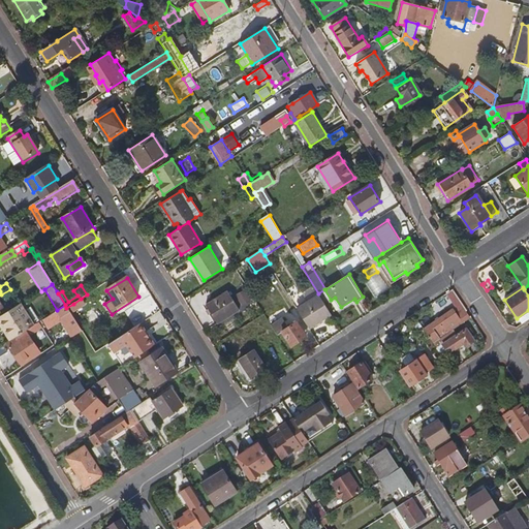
[(219,324),(240,311),(228,291),(207,305),(219,324)]
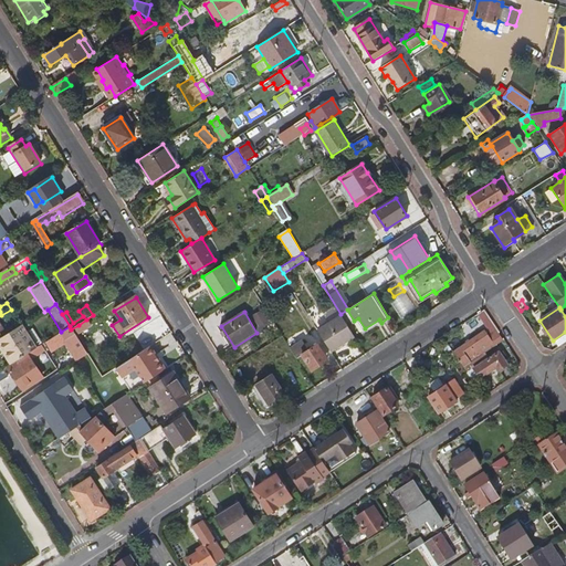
[(332,352),(355,336),(343,317),(320,332),(332,352)]
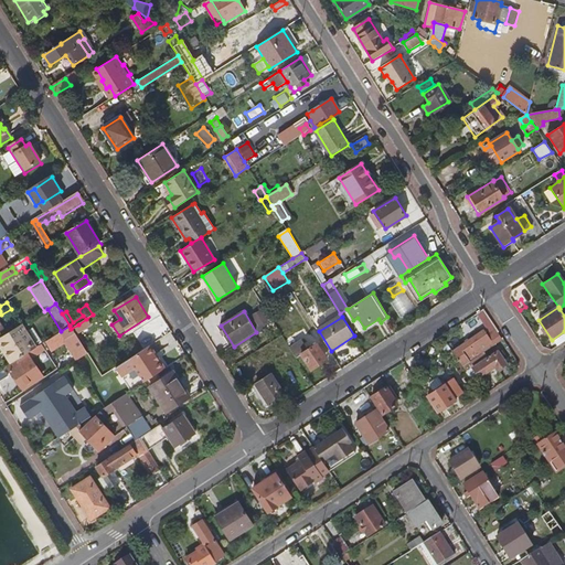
[(364,328),(358,318),(353,320),(351,321),(359,334),(365,330),(364,328)]
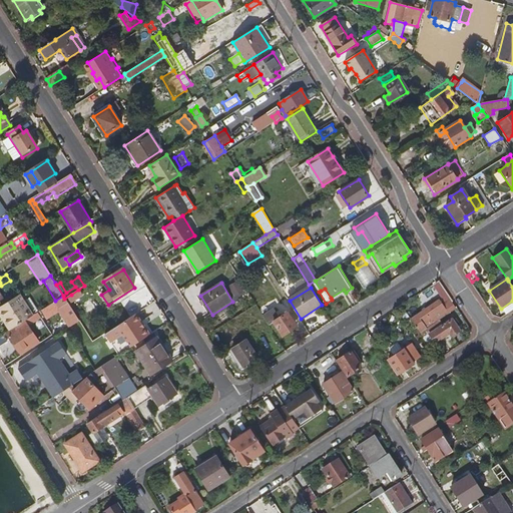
[(78,290),(71,295),(64,299),(67,303),(68,304),(82,295),(78,290)]
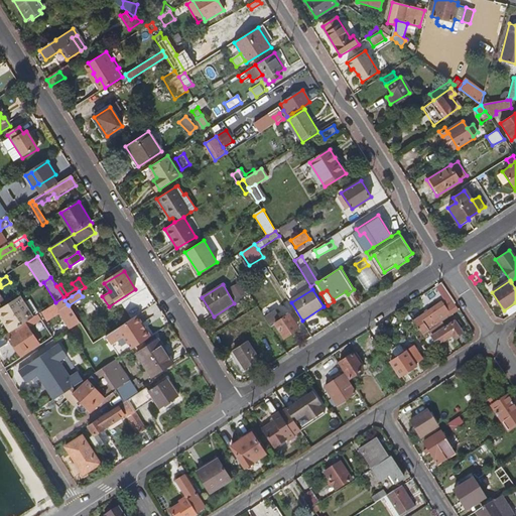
[(19,297),(0,308),(0,313),(11,332),(32,317),(23,303),(19,297)]
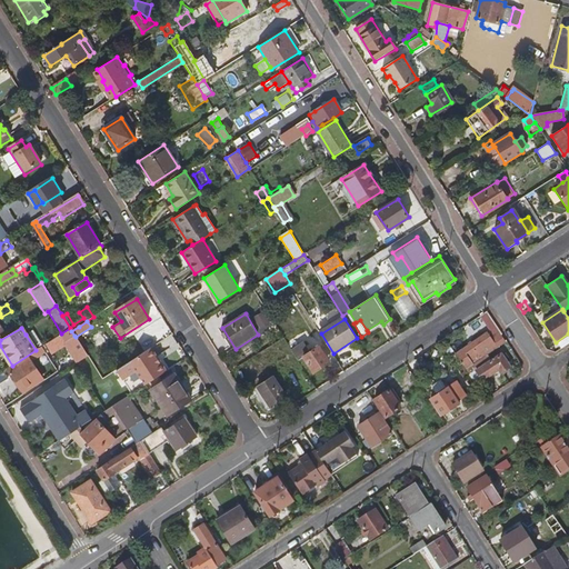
[(66,350),(75,363),(87,356),(76,337),(75,336),(71,331),(70,328),(61,333),(48,342),(53,350),(66,342),(68,346),(69,348),(66,350)]
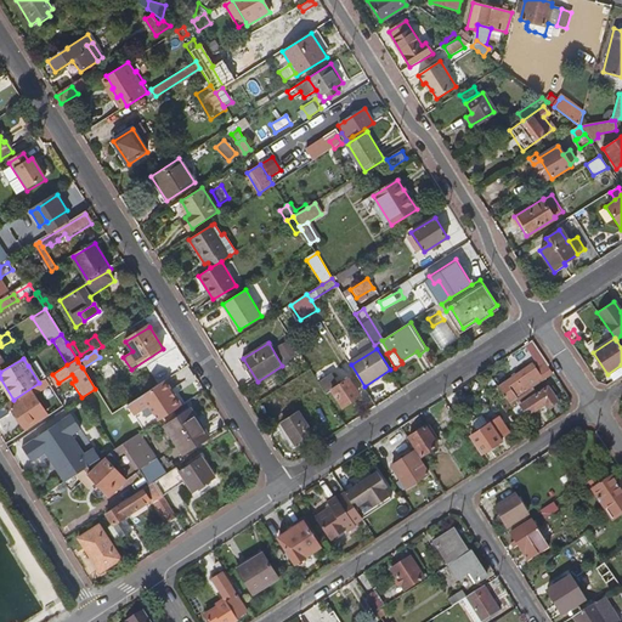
[(28,366),(39,383),(45,379),(46,378),(35,362),(28,366)]
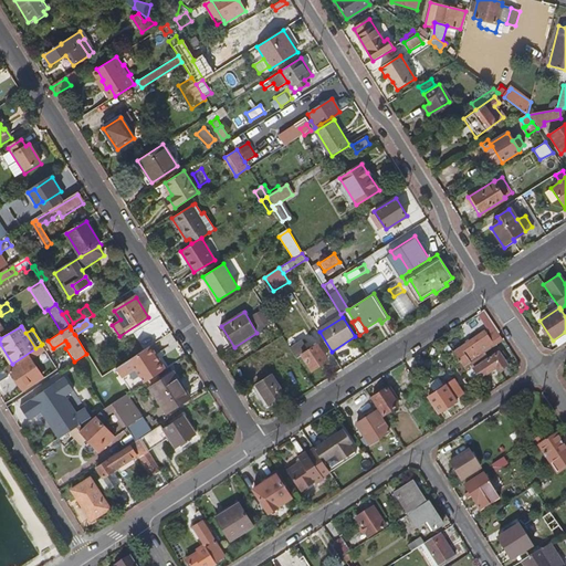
[(486,331),(454,352),(464,366),(495,345),(504,338),(499,329),(490,336),(486,331)]
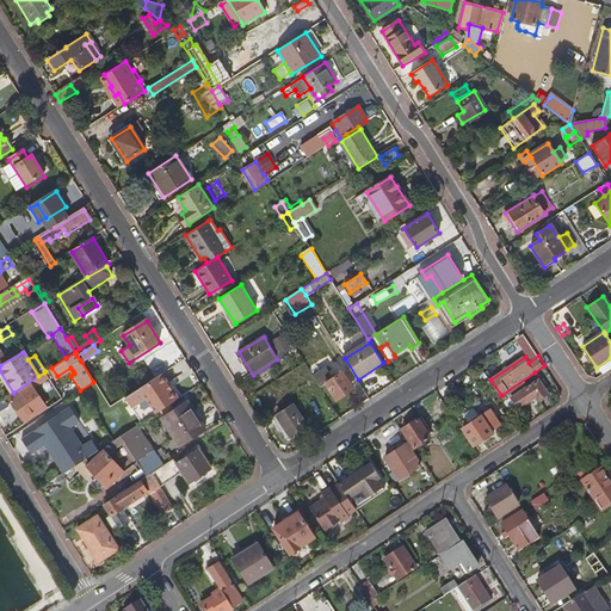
[(73,371),(71,368),(57,376),(51,368),(48,370),(55,382),(73,371)]
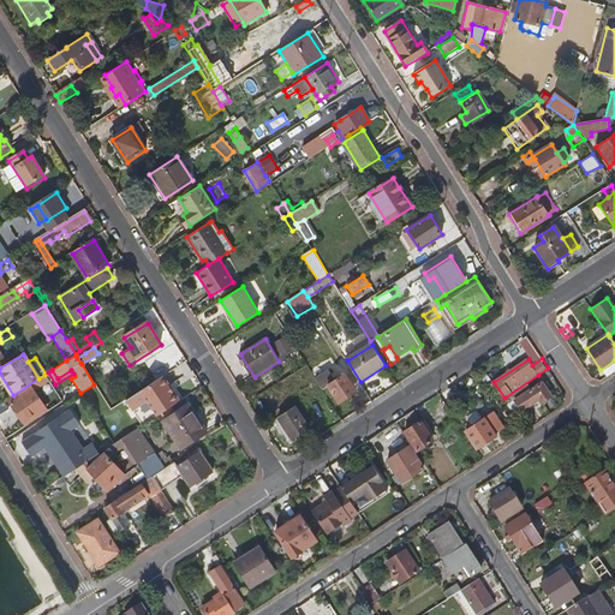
[(317,380),(323,390),(329,386),(340,402),(358,392),(347,375),(338,381),(332,370),(317,380)]
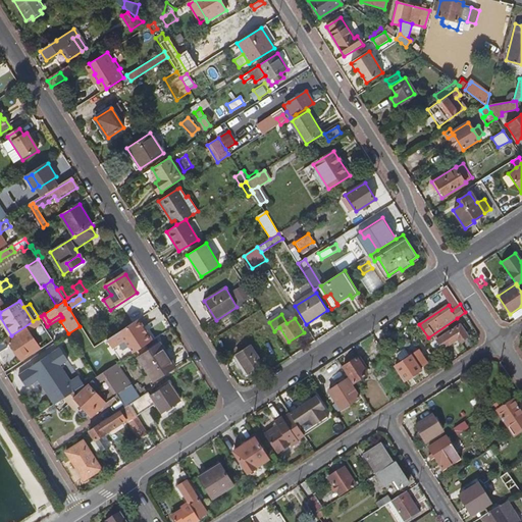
[(33,321),(11,335),(7,337),(10,343),(10,344),(20,361),(40,350),(30,333),(43,325),(38,318),(33,321)]
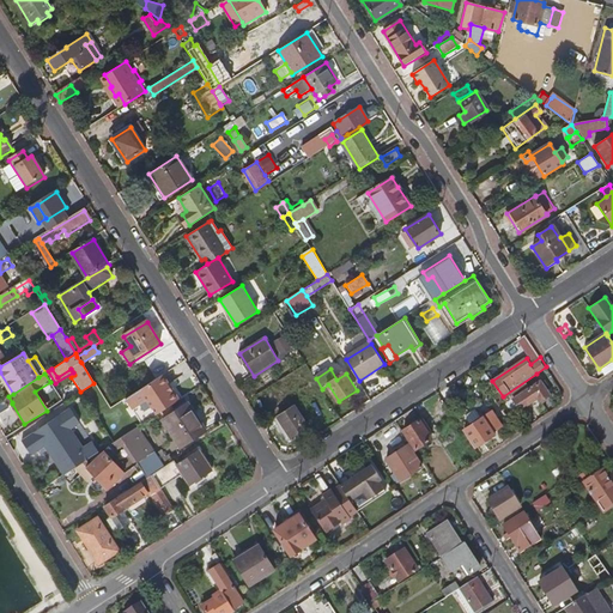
[(180,400),(164,375),(141,389),(158,414),(180,400)]
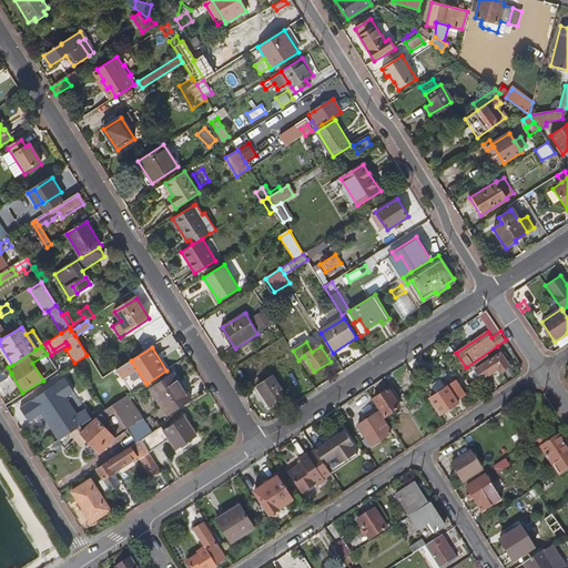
[(493,361),(488,354),(466,368),(470,375),(477,371),(483,381),(500,368),(503,371),(513,365),(504,353),(493,361)]
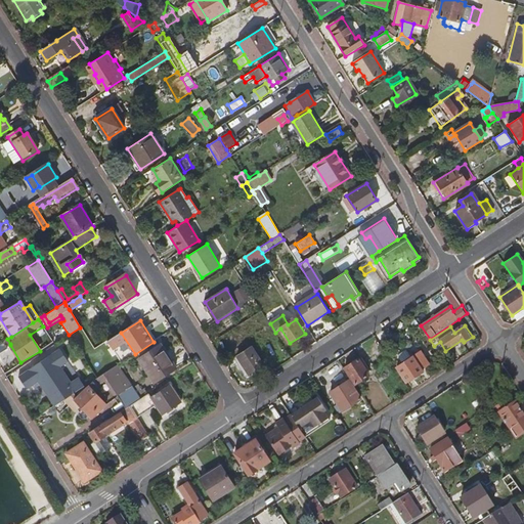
[(423,333),(418,326),(413,331),(418,337),(423,333)]
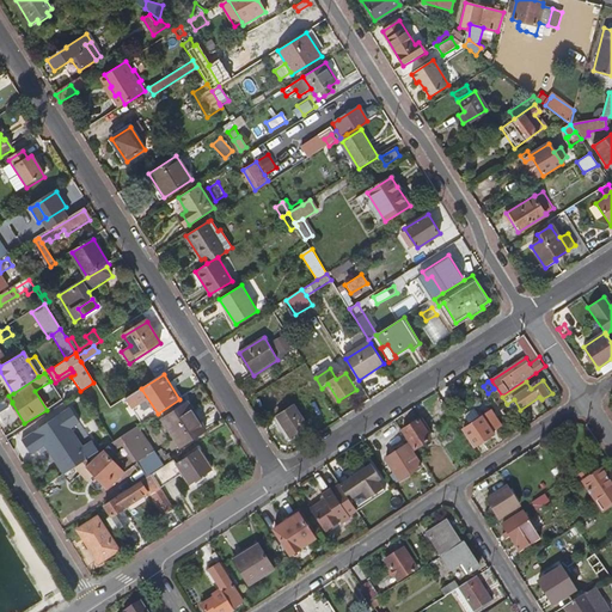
[(92,386),(81,393),(95,412),(105,405),(92,386)]
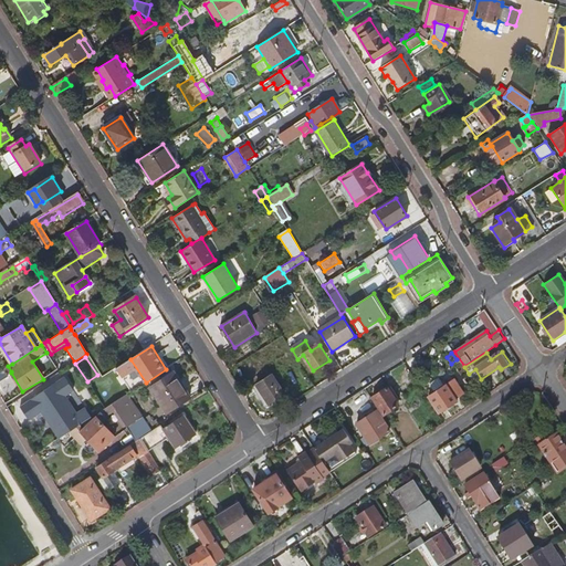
[(421,388),(427,384),(419,370),(412,375),(421,388)]
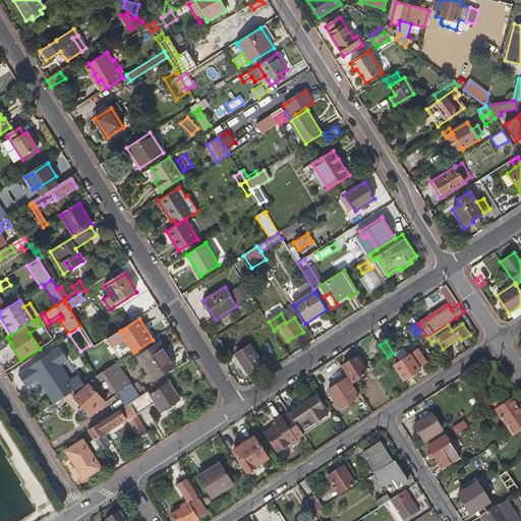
[(175,366),(160,344),(149,351),(146,346),(135,352),(138,357),(154,380),(175,366)]
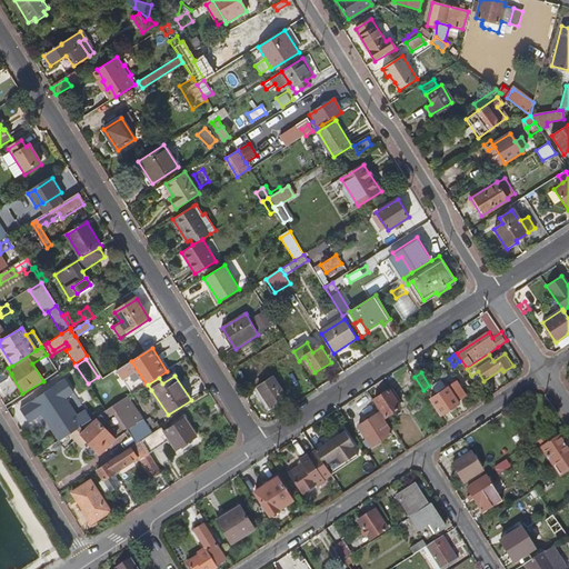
[(287,398),(272,376),(252,389),(265,409),(273,403),(275,407),(287,398)]
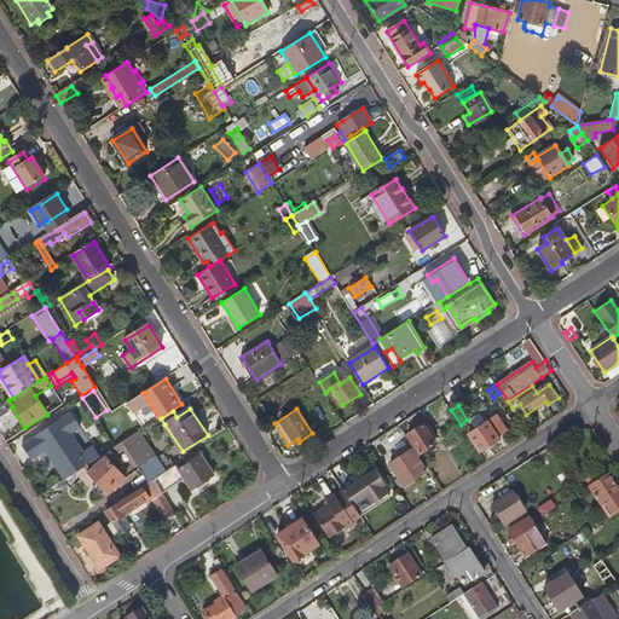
[(80,428),(70,414),(21,446),(30,461),(44,452),(63,481),(64,480),(99,457),(92,446),(84,452),(70,434),(80,428)]
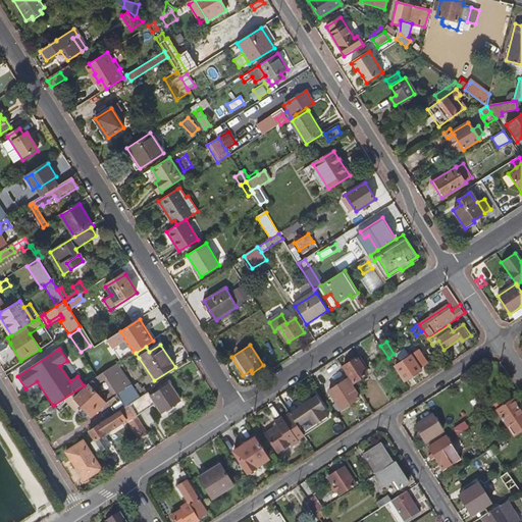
[(405,380),(421,370),(412,356),(396,367),(405,380)]
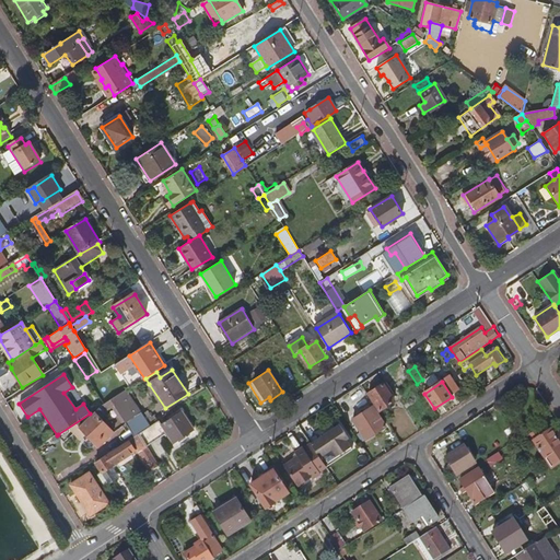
[(380,410),(394,400),(388,393),(391,391),(386,383),(383,385),(383,384),(368,393),(380,410)]
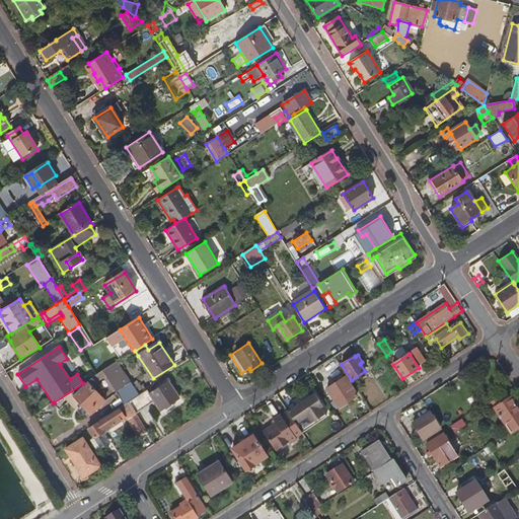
[(96,375),(86,382),(87,383),(72,395),(74,397),(86,413),(88,415),(103,403),(92,390),(100,384),(98,381),(102,379),(106,377),(117,393),(124,405),(128,402),(139,395),(146,391),(142,385),(140,387),(136,381),(132,384),(118,362),(96,375)]
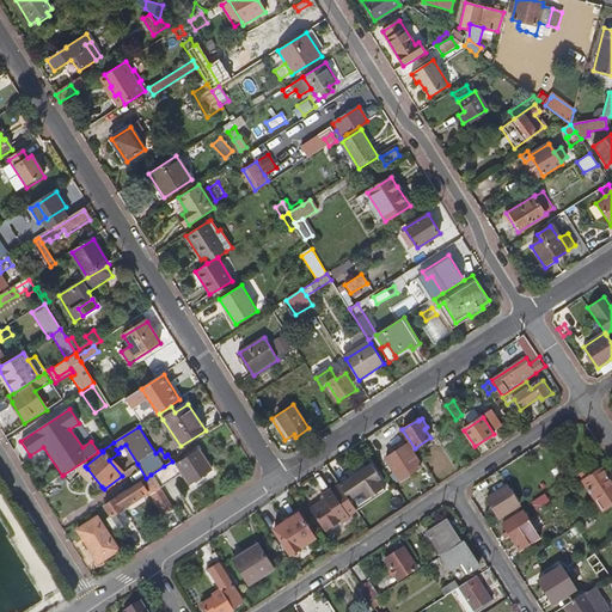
[(138,464),(126,445),(121,447),(133,466),(138,464)]
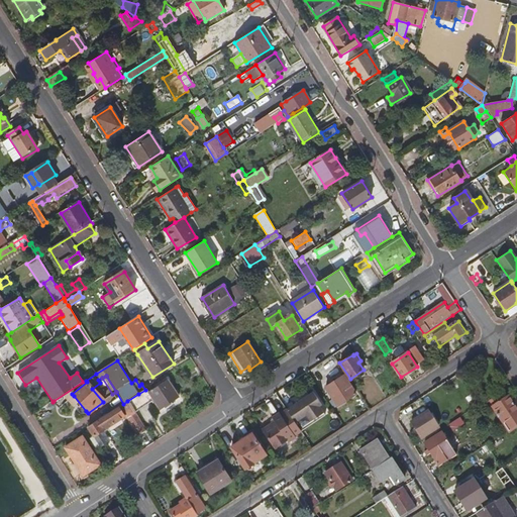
[(325,387),(338,406),(355,394),(343,376),(325,387)]
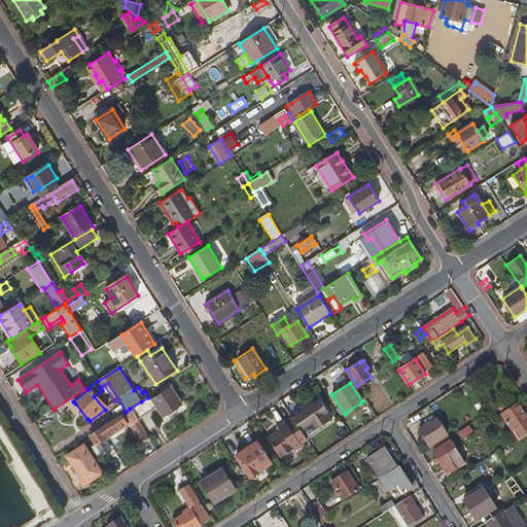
[(171,387),(150,400),(148,397),(141,401),(130,409),(135,416),(137,420),(155,409),(162,419),(182,406),(171,387)]
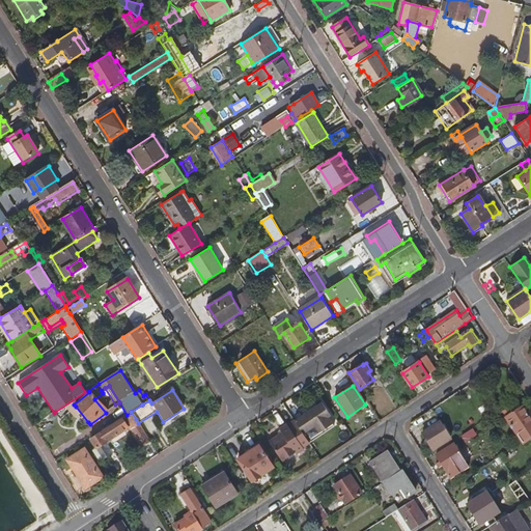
[(297,419),(295,420),(310,442),(334,426),(329,417),(332,415),(322,401),(297,419)]
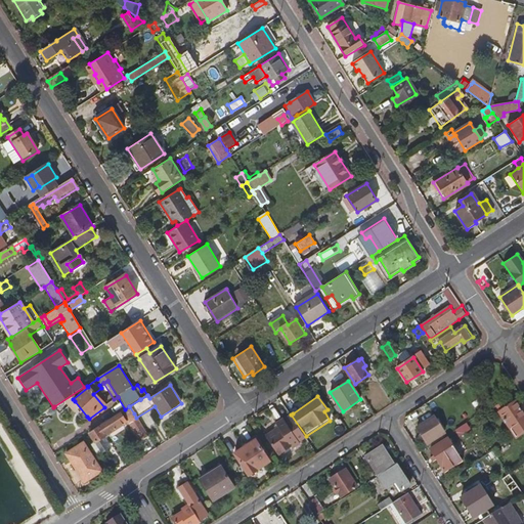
[(87,417),(75,401),(71,404),(72,408),(80,419),(83,420),(87,417)]
